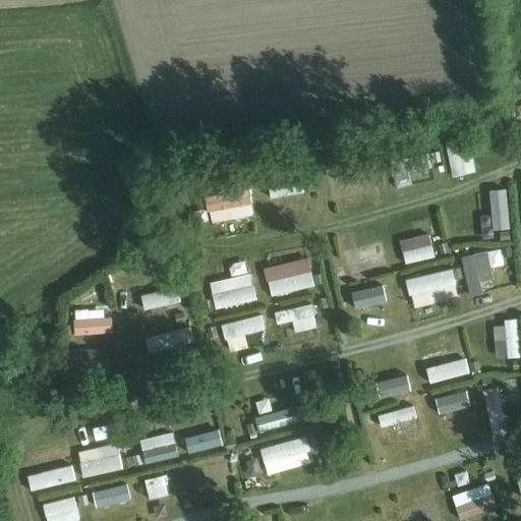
[(468,138),(446,141),(454,178),(464,176),(464,174),(475,172),(468,138)]
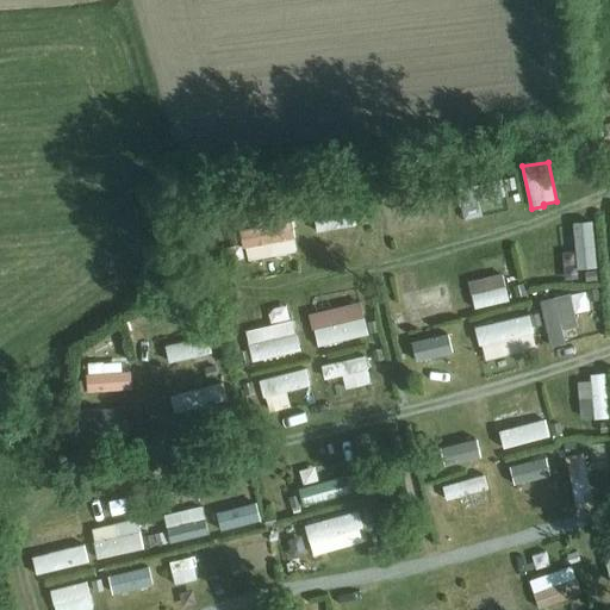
[(514,178),(455,190),(459,206),(484,201),(486,212),(505,209),(503,197),(505,197),(504,192),(516,188),(514,178)]
